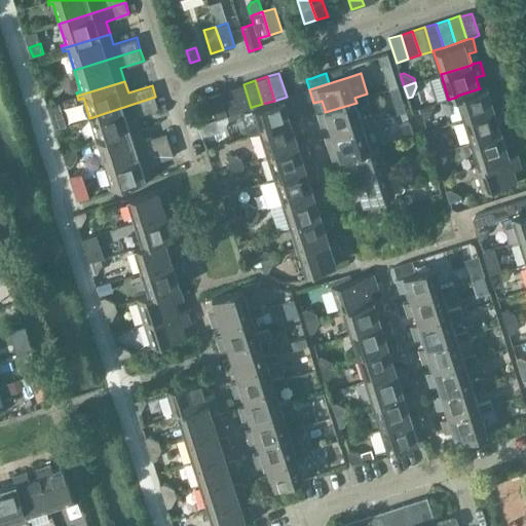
[(457,96),(457,97),(464,119),(495,110),(495,108),(491,99),(499,96),(495,82),(479,87),(480,88),(457,96)]
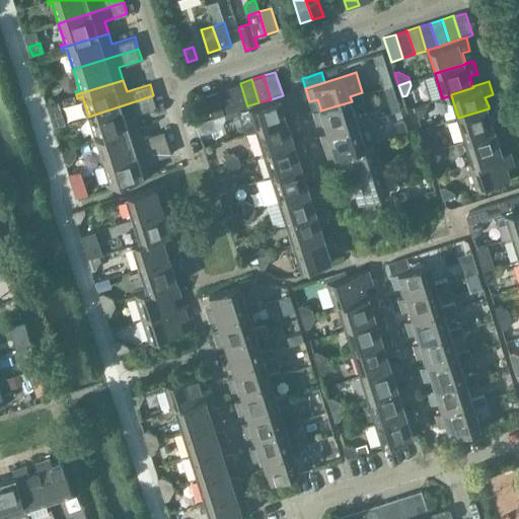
[(228,86),(236,109),(247,106),(240,83),(228,86)]
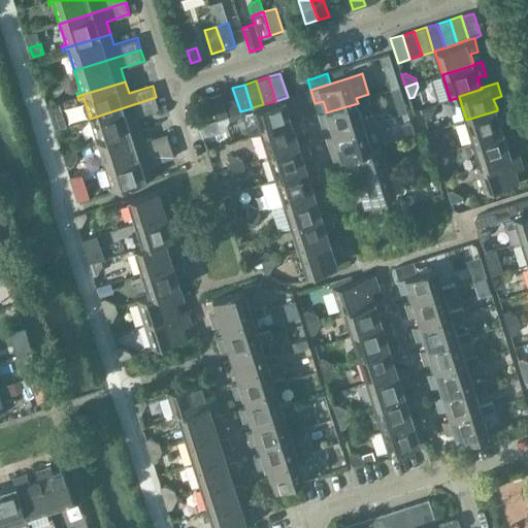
[(240,111),(232,88),(221,92),(228,116),(240,111)]
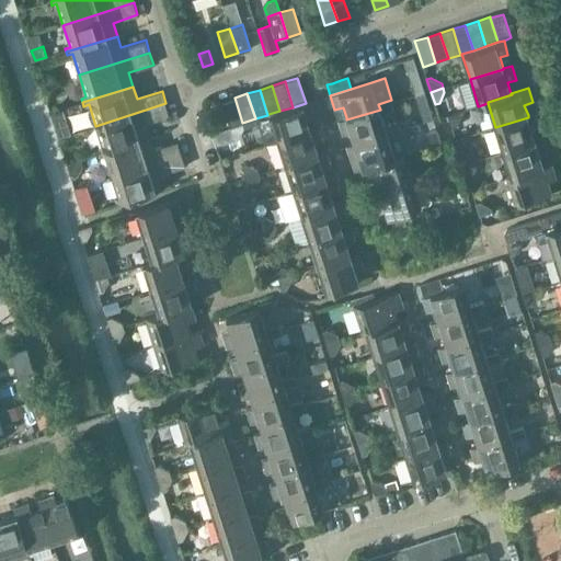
[(230,127),(242,123),(235,98),(221,102),(230,127)]
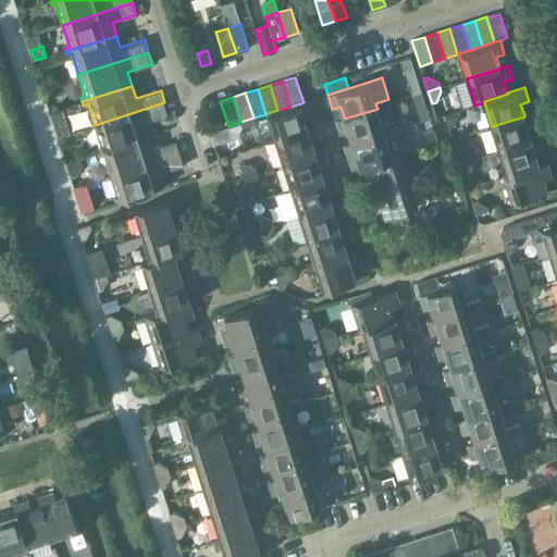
[(348,132),(351,143),(353,144),(385,133),(384,128),(379,113),(392,109),(388,99),(375,103),(378,109),(344,119),(344,116),(335,120),(339,134),(348,132)]
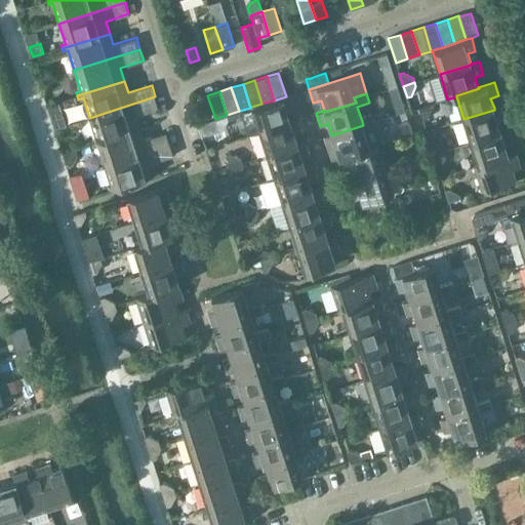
[(290,122),(290,121),(286,111),(295,109),(291,94),(286,96),(274,101),(261,104),(251,107),(259,131),(290,122)]
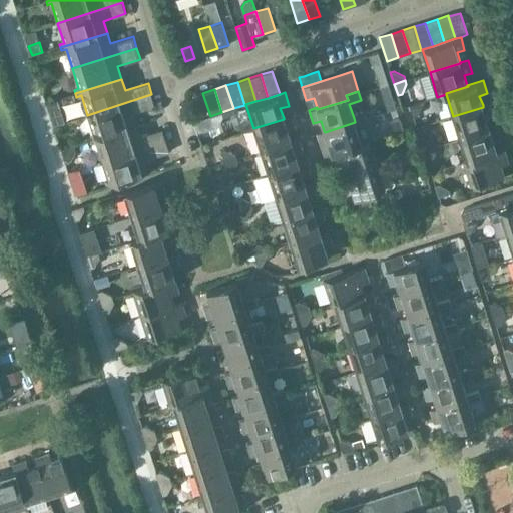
[(89,136),(90,139),(136,125),(132,113),(155,105),(151,94),(87,115),(93,135),(89,136)]
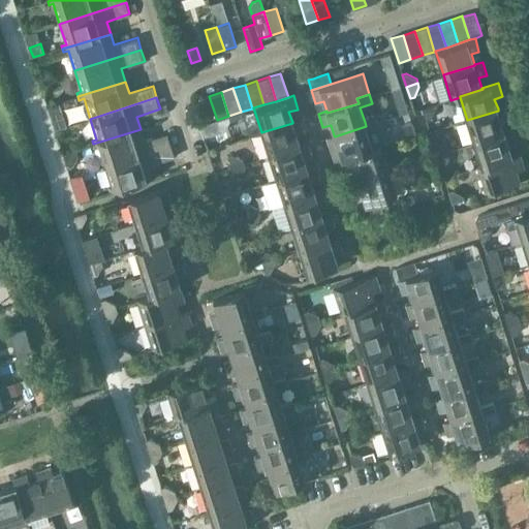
[(434,105),(423,110),(427,121),(431,120),(436,110),(434,105)]
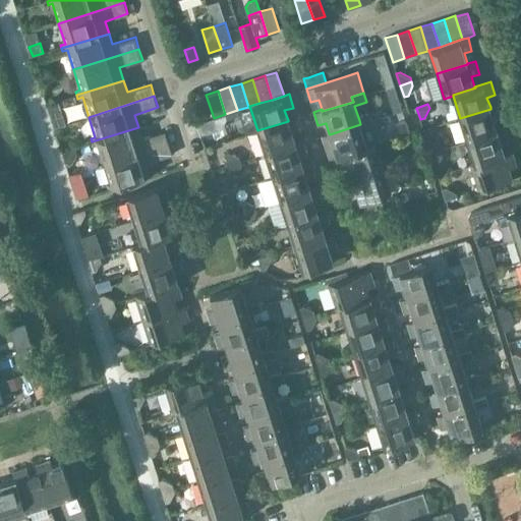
[(460,118),(467,141),(498,131),(498,130),(495,121),(502,118),(498,105),(490,107),(490,109),(460,118)]
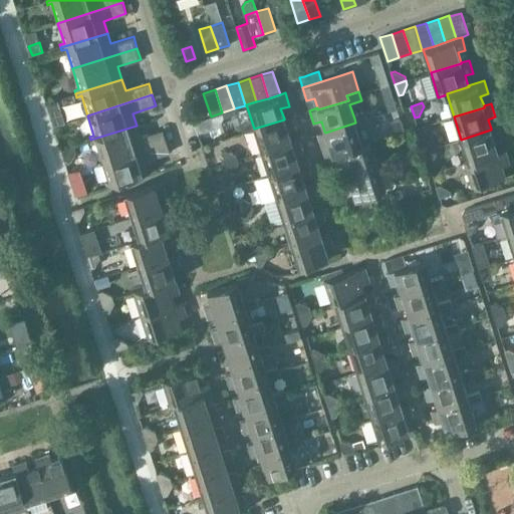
[(224,116),(222,112),(211,116),(214,127),(218,126),(224,116)]
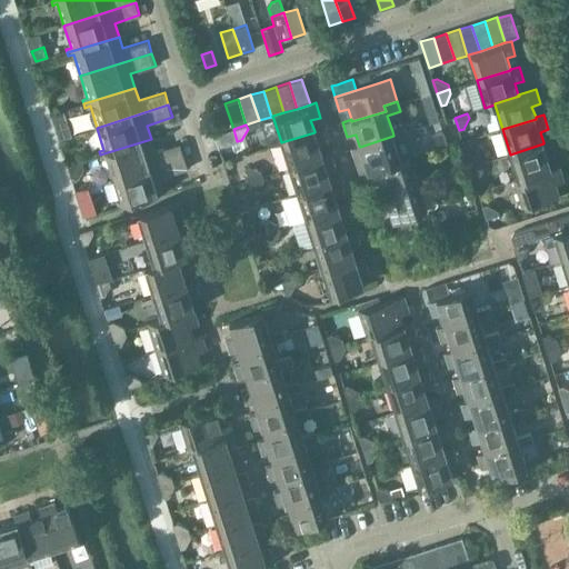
[(322,157),(319,146),(328,142),(323,128),(315,131),(315,132),(281,142),(289,168),(322,157)]
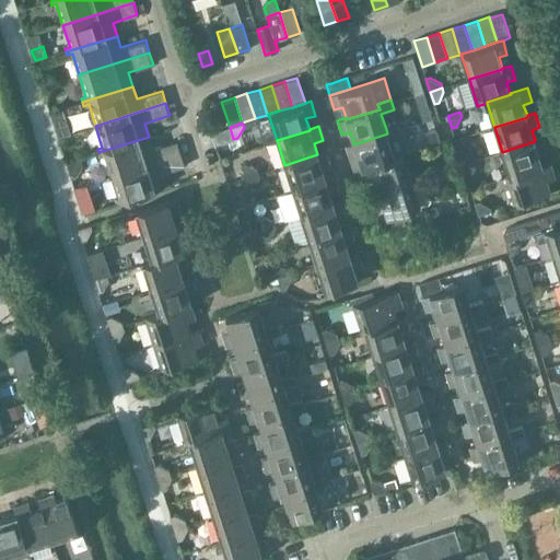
[(386,129),(387,133),(354,144),(353,143),(346,146),(350,160),(359,158),(363,168),(396,159),(395,158),(404,155),(408,153),(400,129),(399,126),(386,129)]
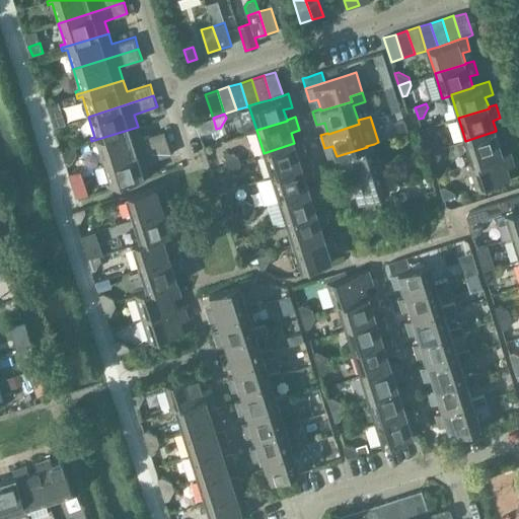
[(200,134),(216,129),(213,118),(208,119),(196,123),(200,134)]
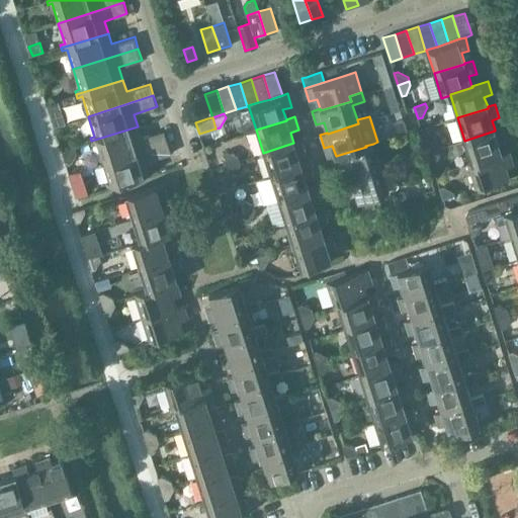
[(404,120),(396,122),(399,135),(407,132),(404,120)]
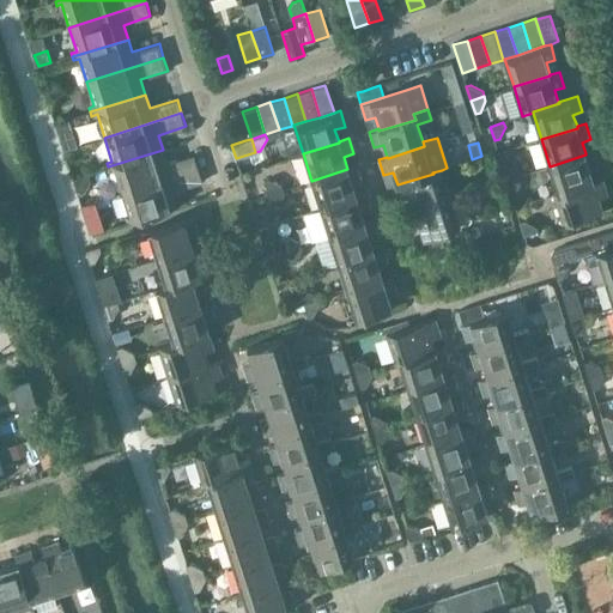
[(122,192),(199,168),(194,153),(168,162),(163,150),(108,167),(109,170),(115,169),(122,192)]
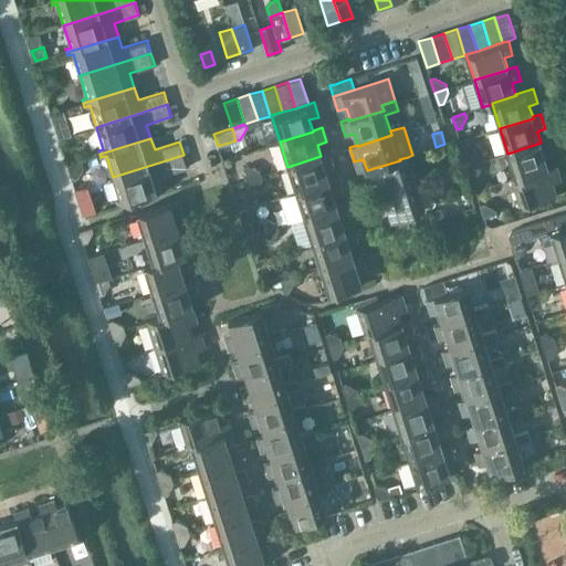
[(515,178),(516,179),(548,168),(548,167),(545,157),(554,154),(548,139),(541,142),(541,143),(507,154),(515,178)]
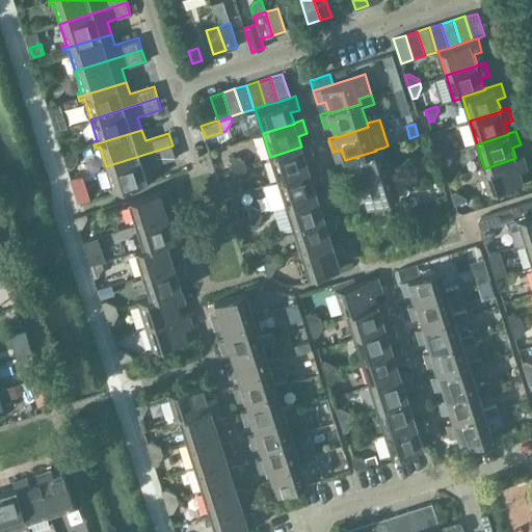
[(440,156),(451,153),(450,149),(441,142),(436,143),(440,156)]
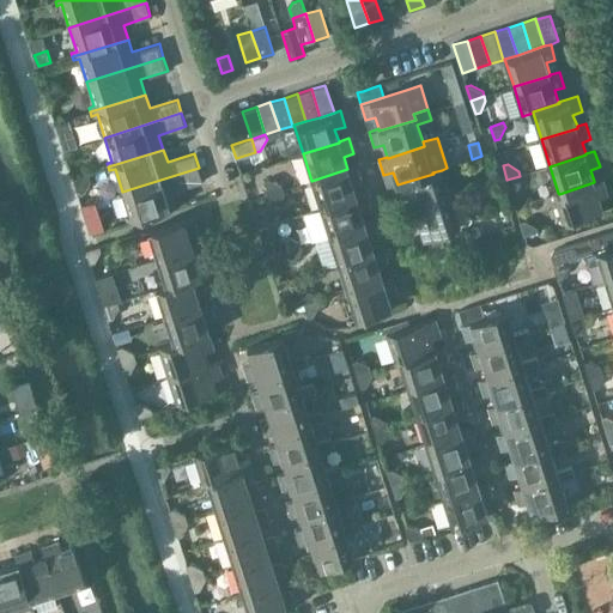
[(357,198),(356,196),(352,184),(362,181),(357,165),(347,169),(311,181),(320,208),(357,198)]
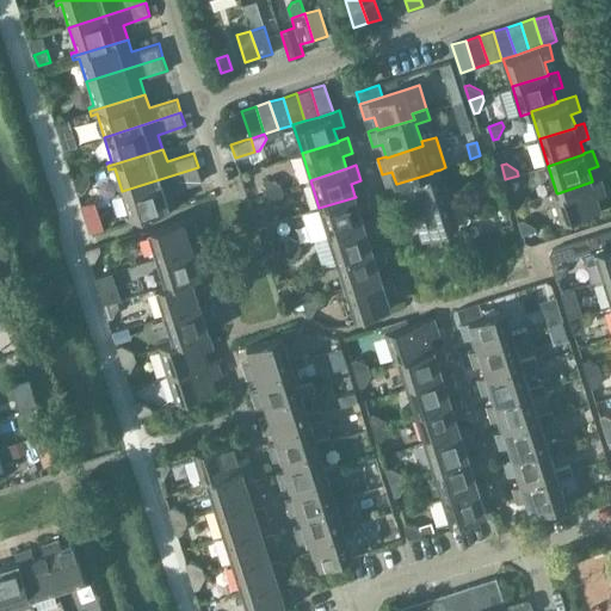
[(122,191),(129,216),(124,217),(125,222),(180,204),(176,190),(203,180),(198,167),(122,191)]
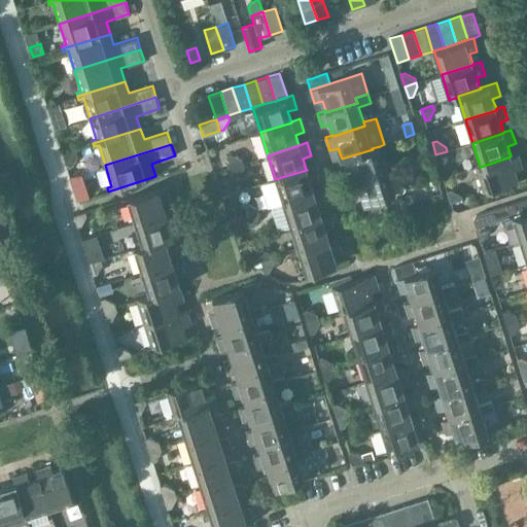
[(380,146),(372,148),(373,149),(342,159),(349,181),(357,178),(357,180),(388,170),(380,146)]
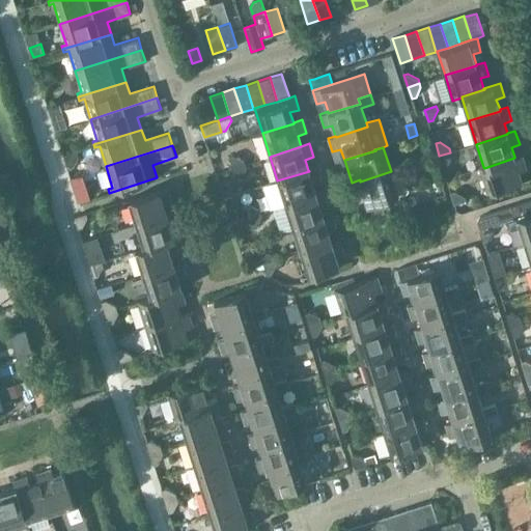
[(78,149),(63,154),(68,169),(74,166),(77,161),(78,156),(78,149)]
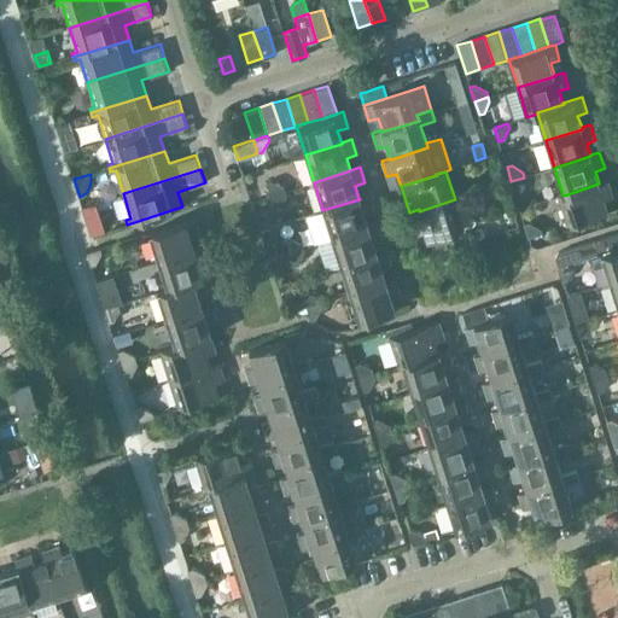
[(524,178),(511,181),(514,194),(519,193),(525,181),(524,178)]
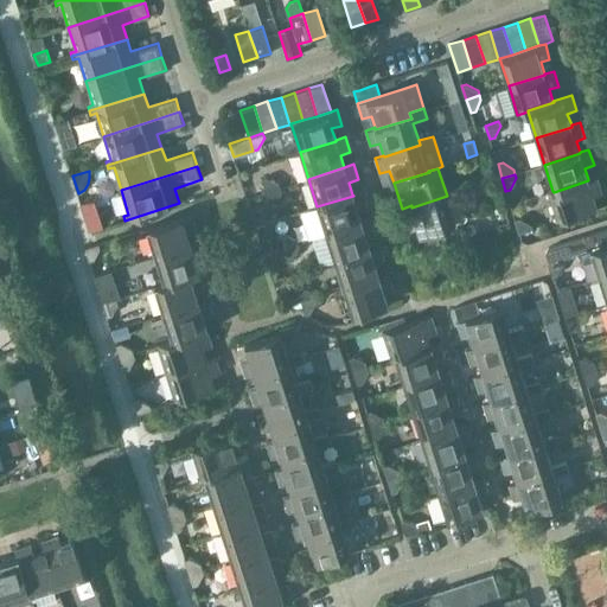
[(602,193),(598,177),(588,179),(588,180),(554,192),(553,191),(548,192),(556,222),(598,209),(593,197),(602,193)]
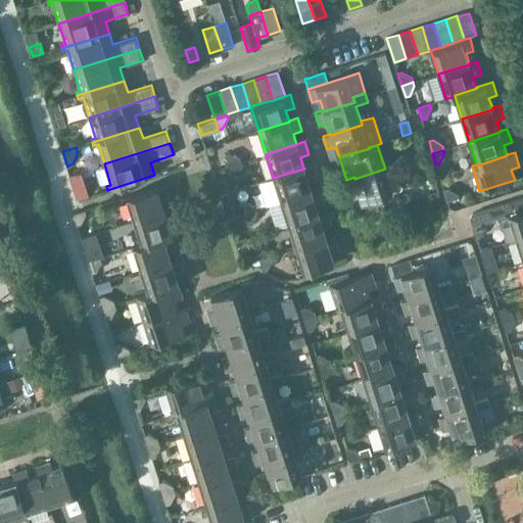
[(230,165),(241,162),(240,158),(230,153),(226,154),(230,165)]
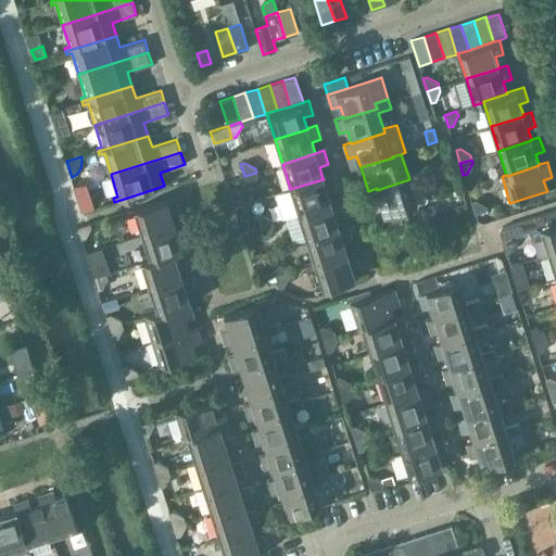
[(256,173),(244,176),(248,188),(252,187),(257,176),(256,173)]
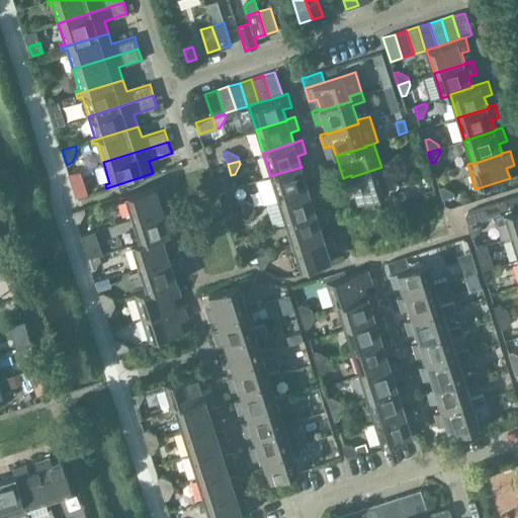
[(309,189),(308,189),(305,179),(314,176),(309,163),(300,166),(301,167),(270,176),(278,199),(309,189)]
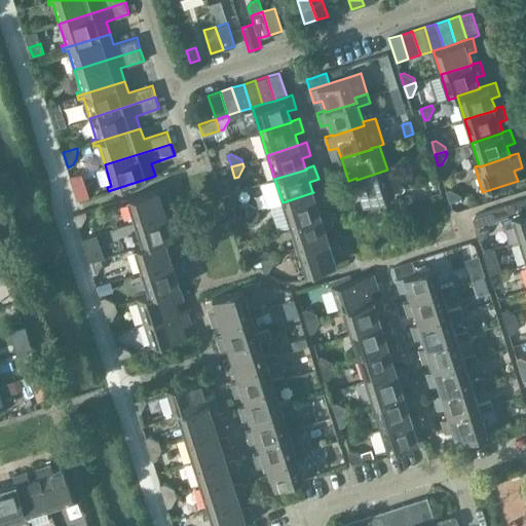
[(357,178),(348,181),(352,194),(361,192),(365,203),(378,199),(395,194),(387,170),(357,180),(357,178)]
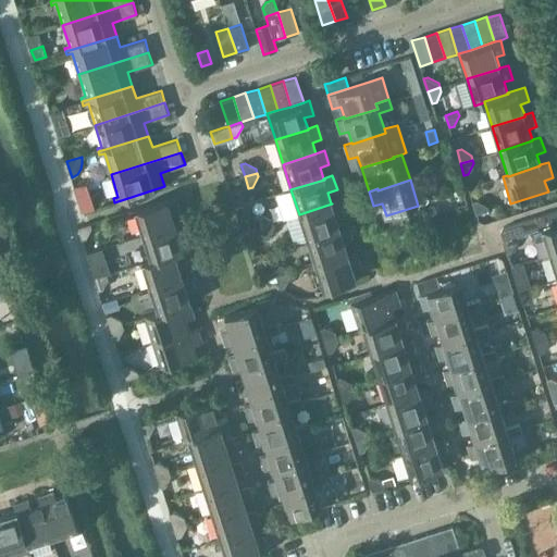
[(240,189),(230,192),(234,208),(245,205),(240,189)]
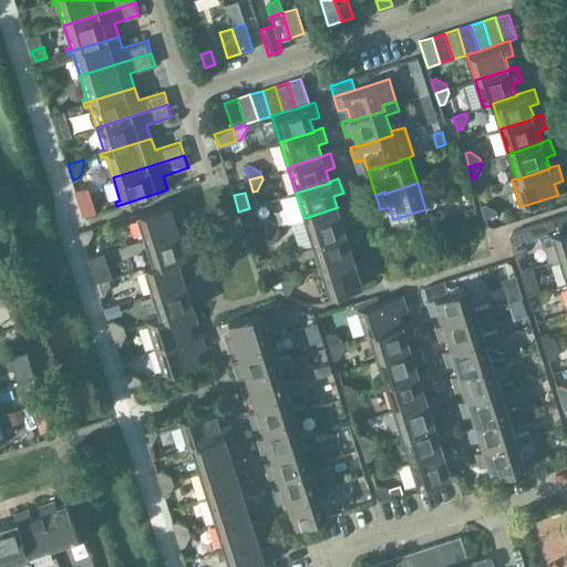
[(92,199),(81,204),(84,216),(96,212),(92,199)]
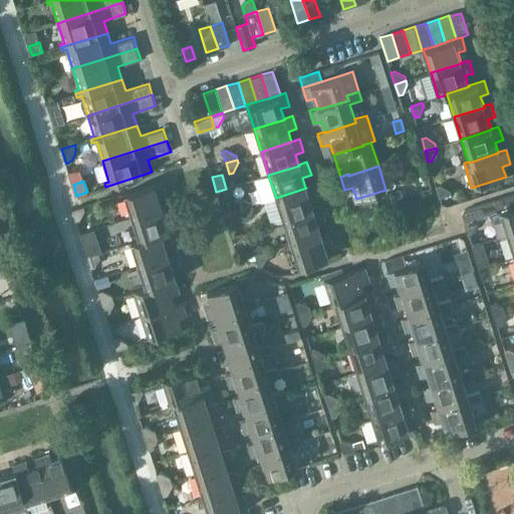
[(124,193),(133,217),(162,208),(162,207),(159,197),(166,195),(162,181),(124,193)]
